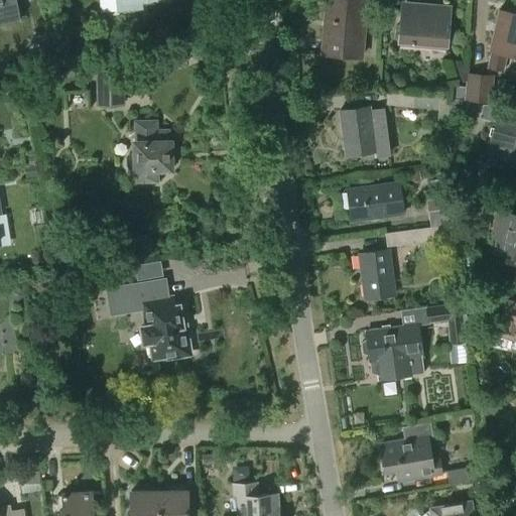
[(0,0),(0,22),(20,18),(15,0),(0,0)]
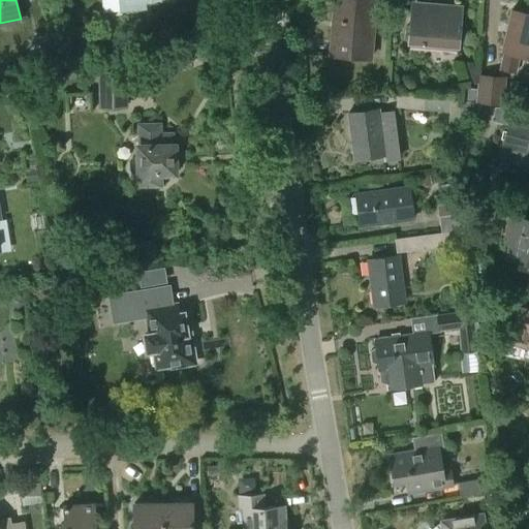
[(119,0),(120,10),(147,7),(146,1),(154,0),(119,0)]
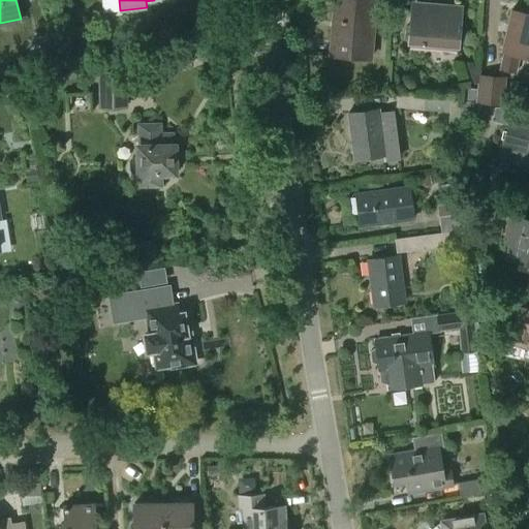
[(369,58),(373,0),(333,0),(331,28),(338,28),(336,55),(369,58)]
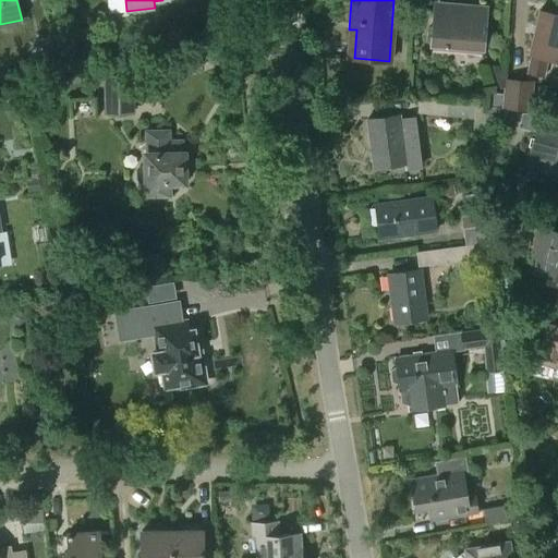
[(483,50),(487,7),(472,5),(471,23),(432,20),(429,46),(483,50)]
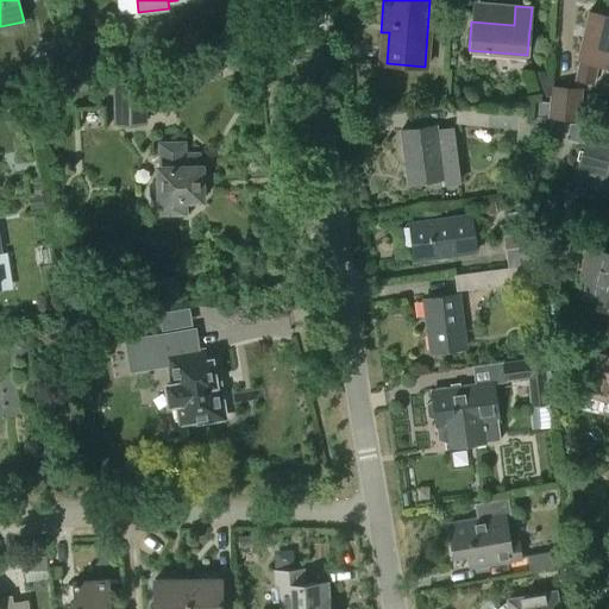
[(608,66),(608,16),(588,11),(577,58),(579,60),(575,79),(591,82),(596,63),(608,66)]
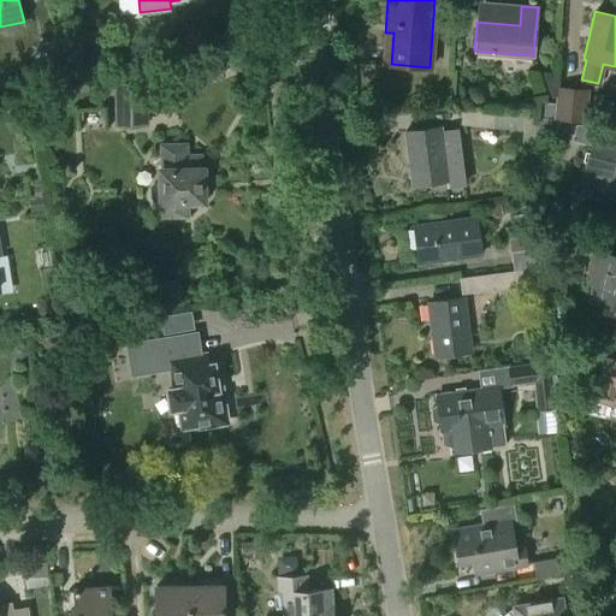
[(117,123),(144,122),(143,83),(116,83),(117,123)]
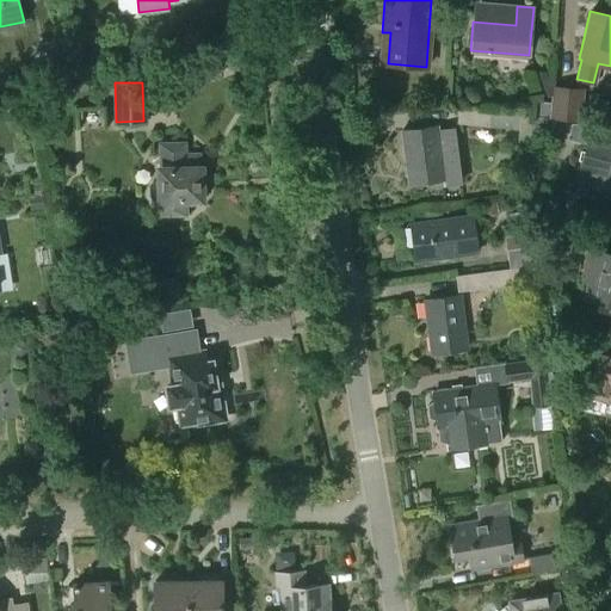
[(580,118),(582,88),(553,86),(550,103),(549,116),(549,118),(580,118)]
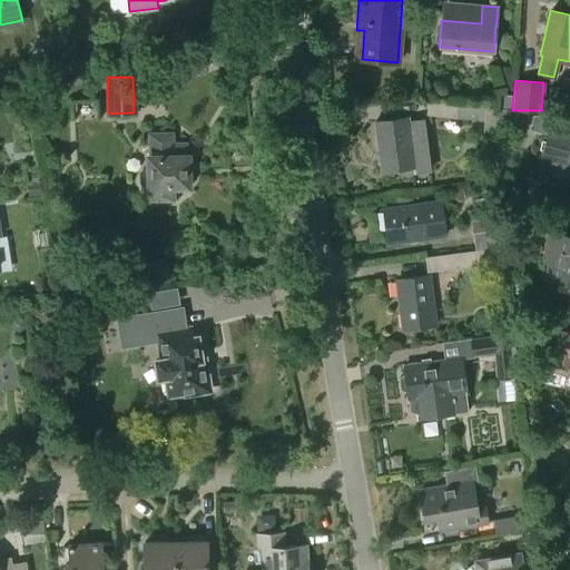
[(501,95),(500,109),(512,110),(512,108),(513,96),(501,95)]
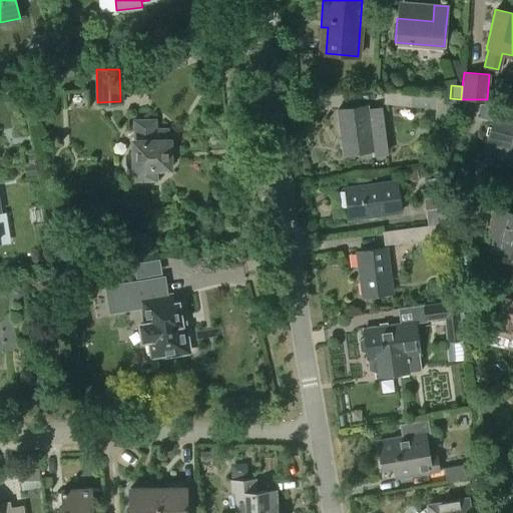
[(365,106),(337,110),(343,153),(370,149),(371,154),(384,152),(384,151),(383,151),(381,135),(383,135),(379,106),(366,108),(365,106)]
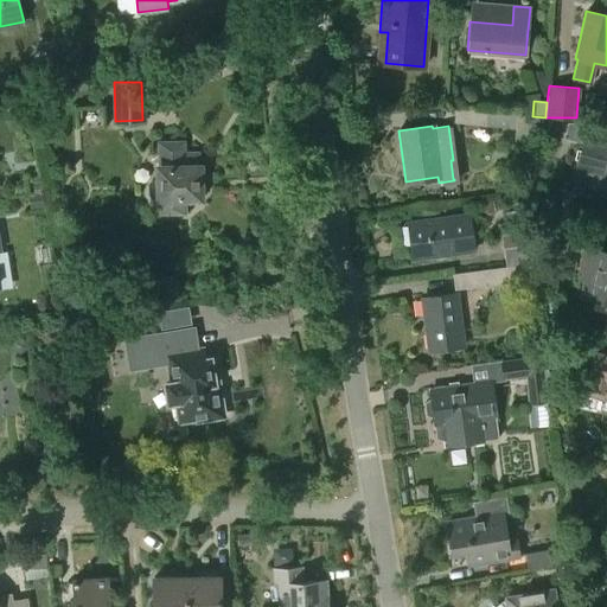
[(581,186),(606,192),(606,126),(569,126),(566,139),(583,142),(577,164),(587,166),(581,186)]
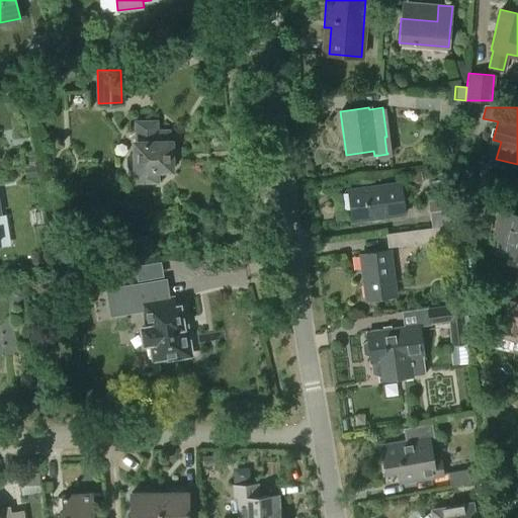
[(157,130),(157,119),(136,119),(136,152),(130,153),(126,157),(126,163),(131,168),(136,169),(136,182),(157,182),(157,169),(170,169),(170,142),(169,142),(169,130),(157,130)]
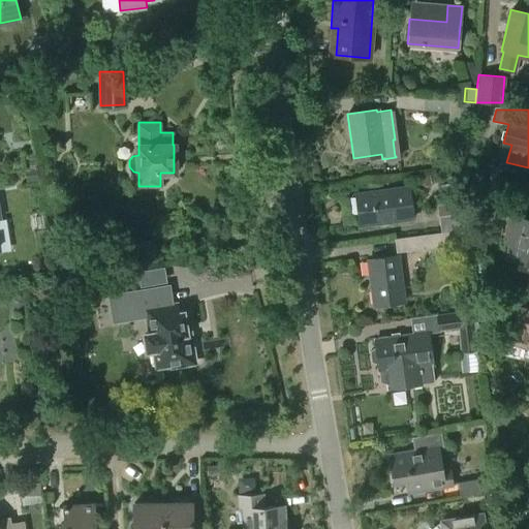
[(36,170),(24,173),(25,183),(38,181),(36,170)]
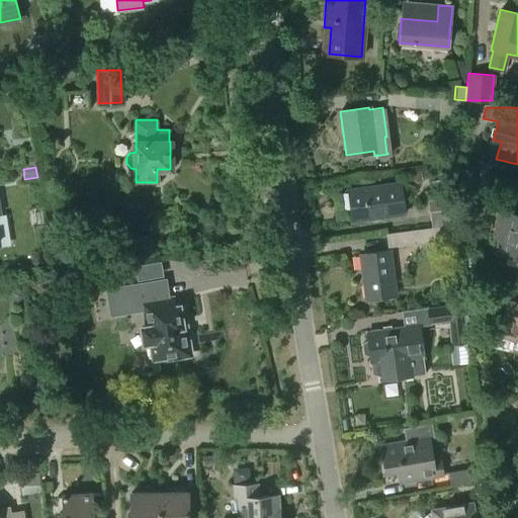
[(408,173),(409,181),(421,179),(419,171),(408,173)]
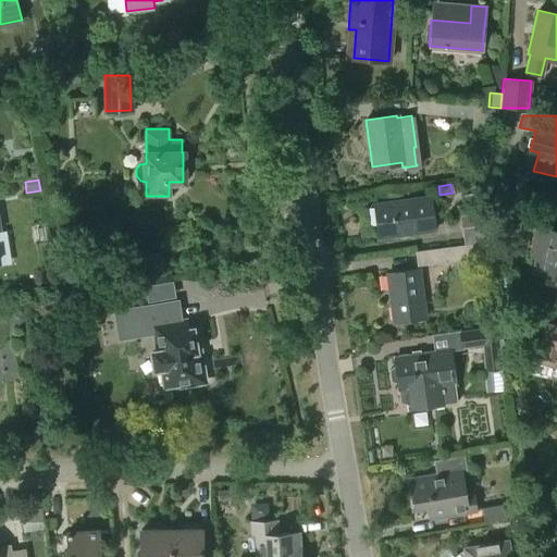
[(379,237),(434,229),(430,197),(374,205),(379,237)]
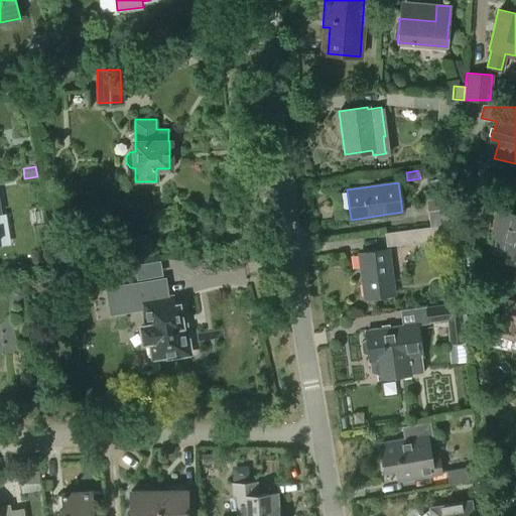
[(429,227),(456,224),(454,208),(428,212),(429,227)]
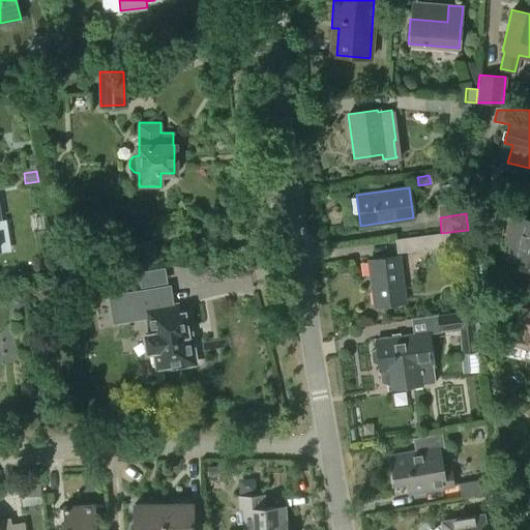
[(529,262),(529,221),(509,216),(505,235),(511,236),(506,257),(529,262)]
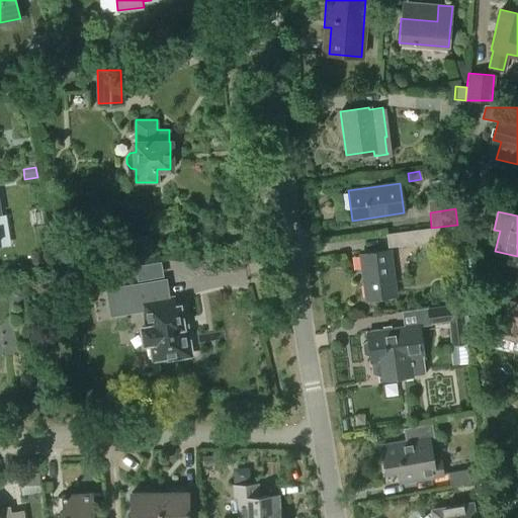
[(449,241),(448,239),(459,238),(457,225),(431,228),(385,234),(387,247),(436,241),(437,245),(445,244),(445,242),(449,241)]
